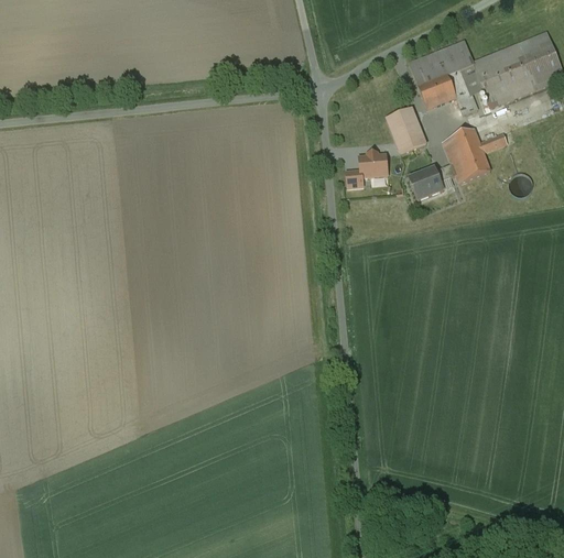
[(465,40),(408,63),(426,108),(456,97),(464,118),(563,78),(563,75),(546,31),(473,59),(465,40)]
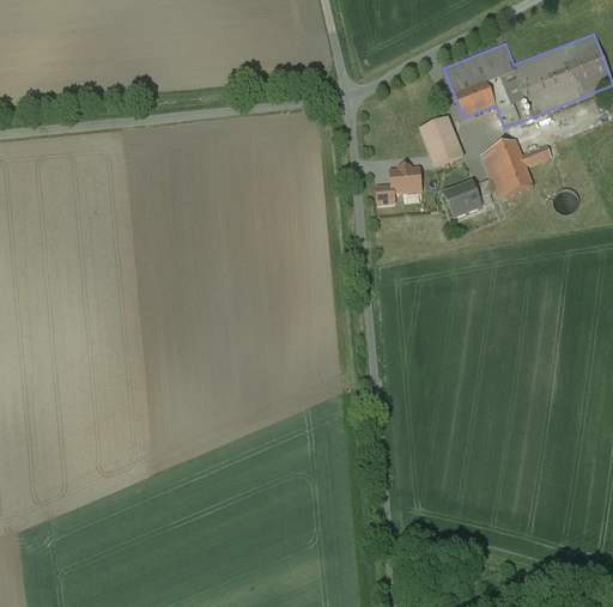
[(448,116),(420,127),(436,167),(462,156),(448,116)]
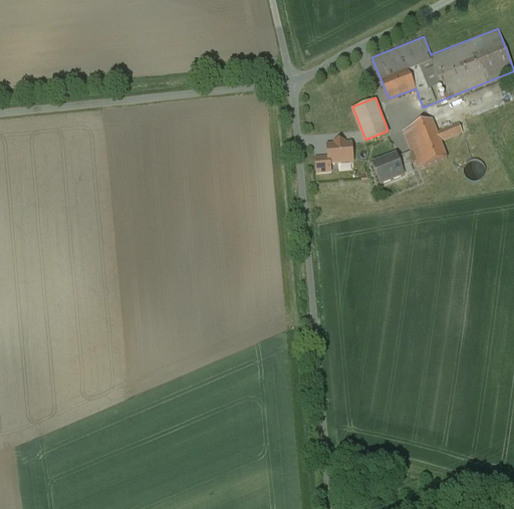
[(397,153),(372,162),(380,182),(405,172),(402,165),(416,159),(418,166),(447,156),(440,139),(462,130),(459,121),(436,130),(431,117),(404,129),(412,149),(398,155),(397,153)]
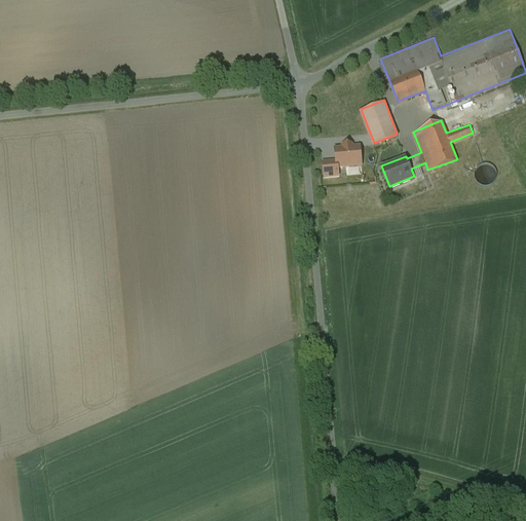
[(360,143),(334,144),(335,160),(335,165),(339,164),(362,163),(360,143)]
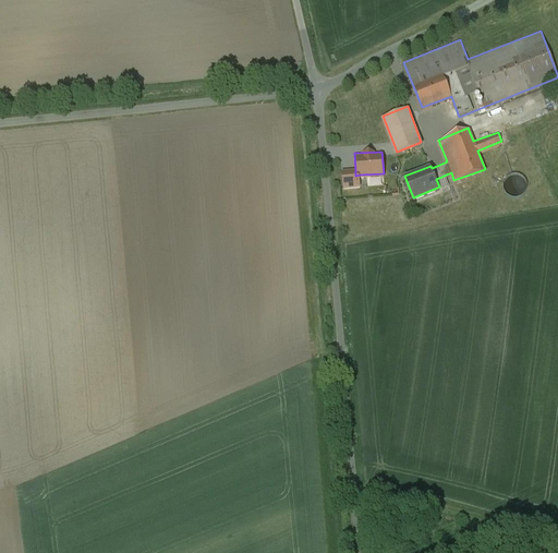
[(355,176),(355,170),(342,171),(343,184),(361,183),(360,175),(355,176)]
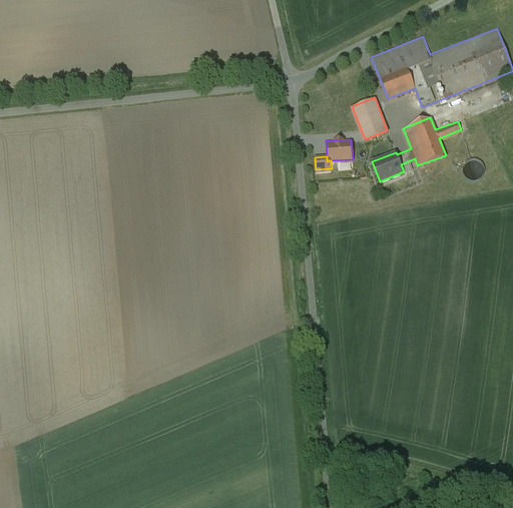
[(466,170),(482,171),(483,158),(467,157),(466,170)]
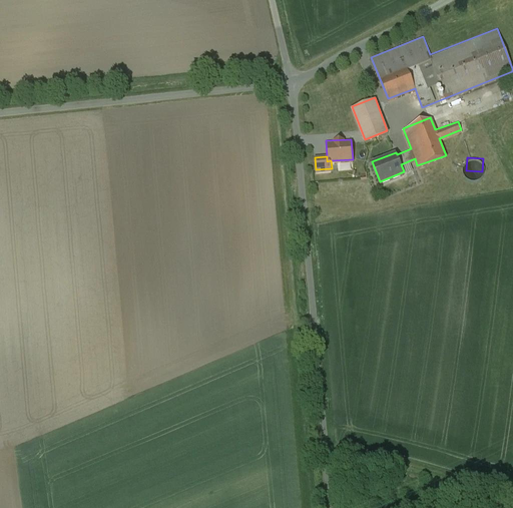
All buildings are outlined.
